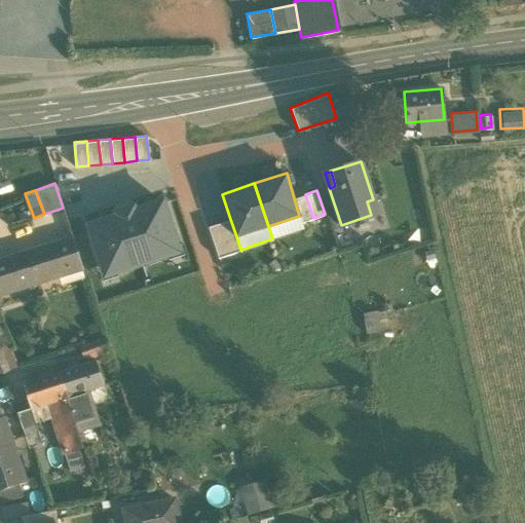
[(305,194),(294,198),(299,216),(302,221),(313,218),(305,194)]
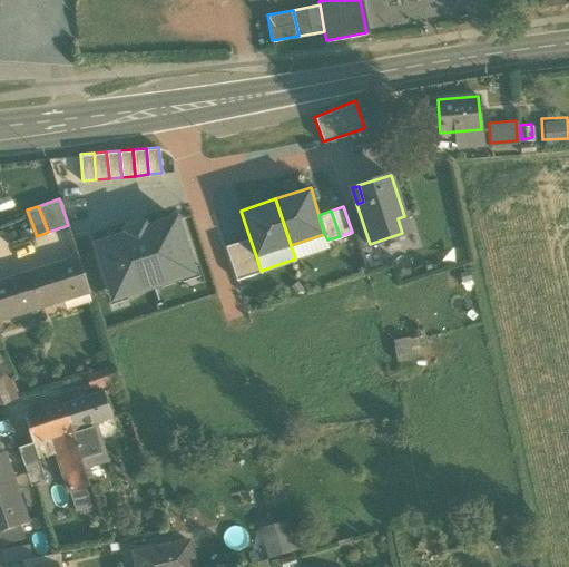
[(409,231),(404,216),(398,218),(402,233),(409,231)]
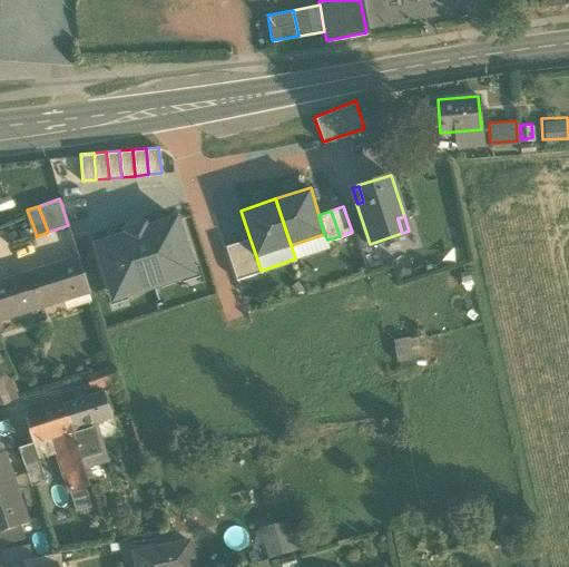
[(126,233),(96,243),(111,292),(124,287),(125,294),(182,276),(179,270),(192,265),(176,217),(146,227),(144,223),(125,230),(126,233)]
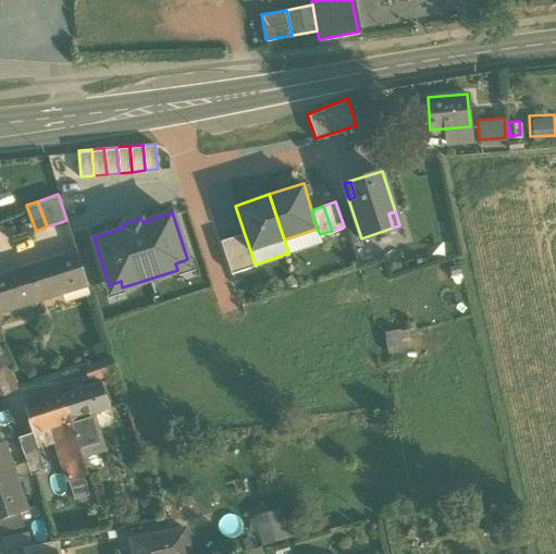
[(244,232),(220,239),(231,272),(255,265),(250,250),(244,232)]
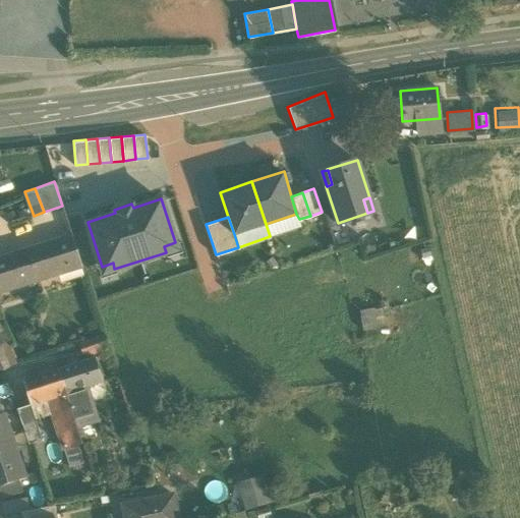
[(0,283),(33,274),(35,277),(81,263),(71,232),(0,254),(0,283)]
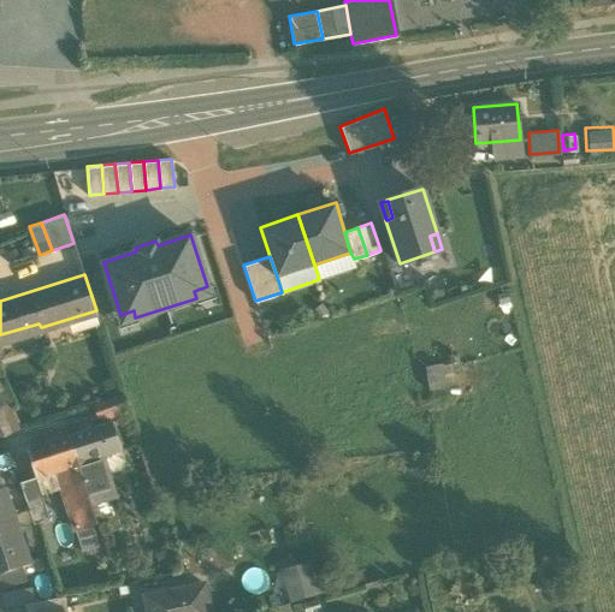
[(99,403),(104,416),(128,409),(123,396),(99,403)]
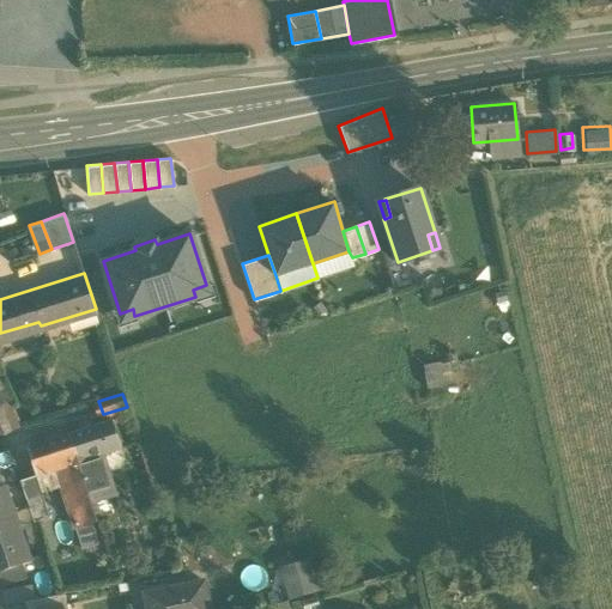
[(0,414),(8,431),(22,425),(12,406),(0,412),(0,414)]
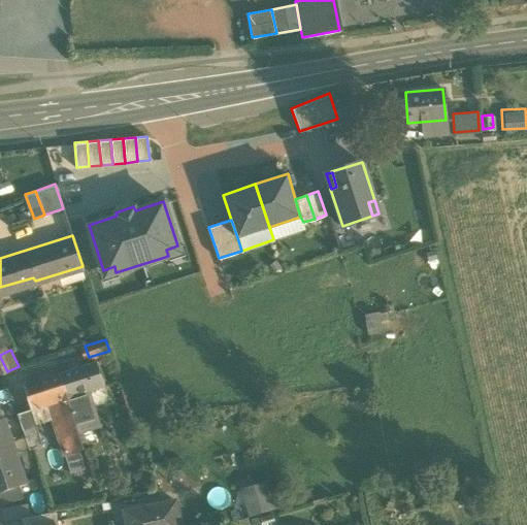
[(59,373),(67,396),(79,392),(87,390),(103,385),(96,361),(59,373)]
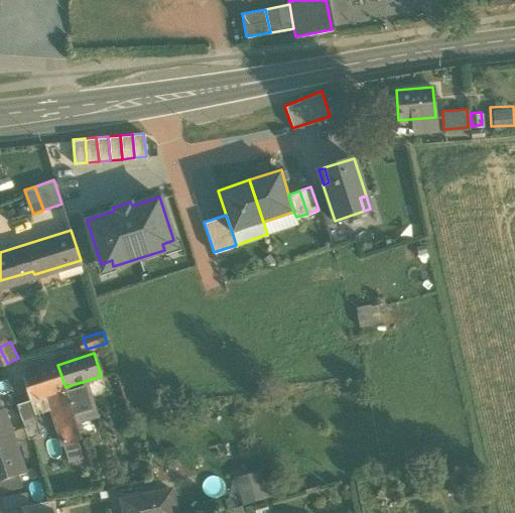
[(76,420),(70,401),(66,387),(57,365),(22,376),(29,399),(46,394),(57,430),(59,429),(77,424),(76,420)]
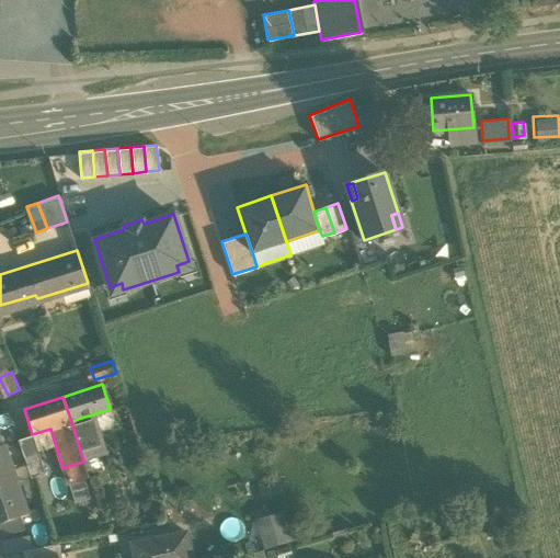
[(92,414),(98,430),(107,425),(113,417),(110,409),(92,414)]
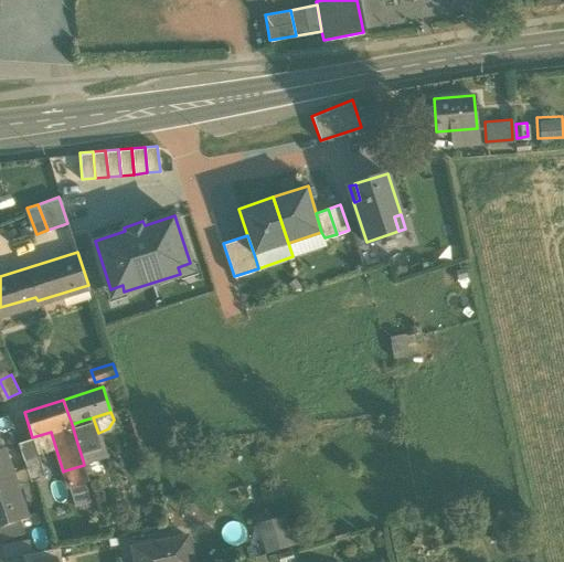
[(98,433),(93,417),(85,420),(91,435),(98,433)]
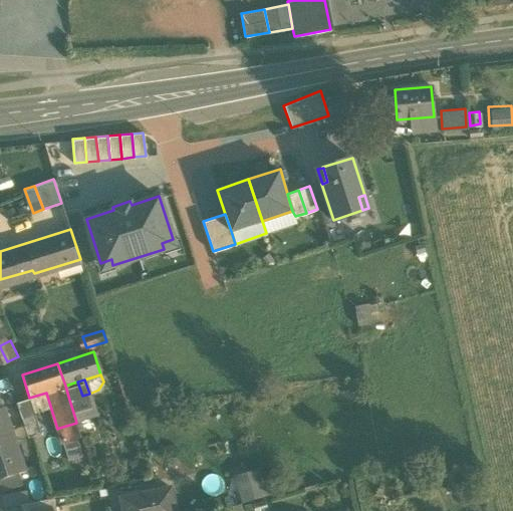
[(82,396),(77,381),(65,386),(69,400),(82,396)]
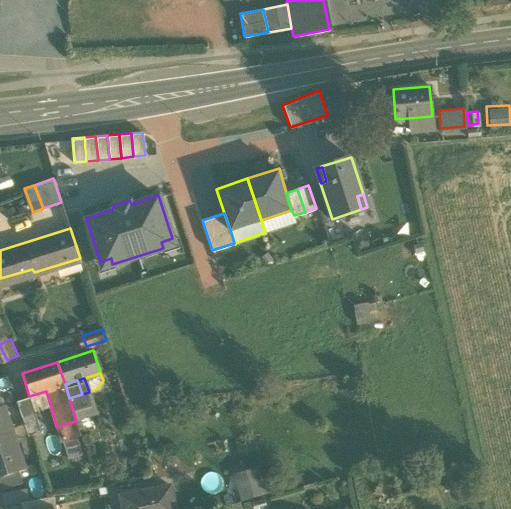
[(69,398),(75,417),(95,411),(89,392),(82,394),(69,398)]
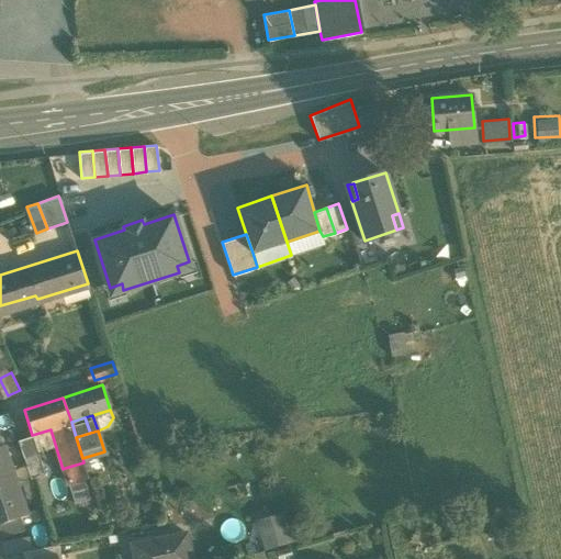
[(18,440),(31,478),(45,472),(32,435),(18,440)]
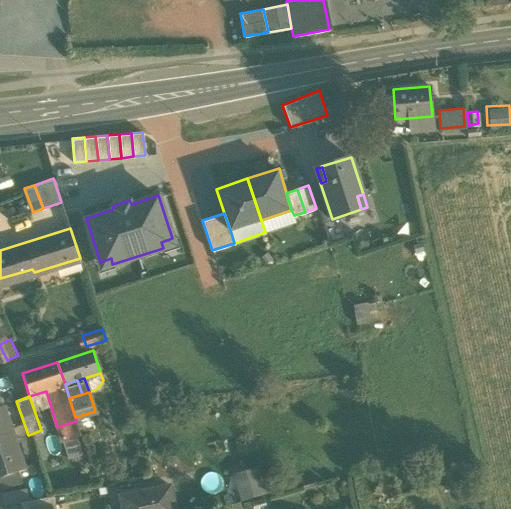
[(0,441),(15,436),(4,405),(0,407),(0,441)]
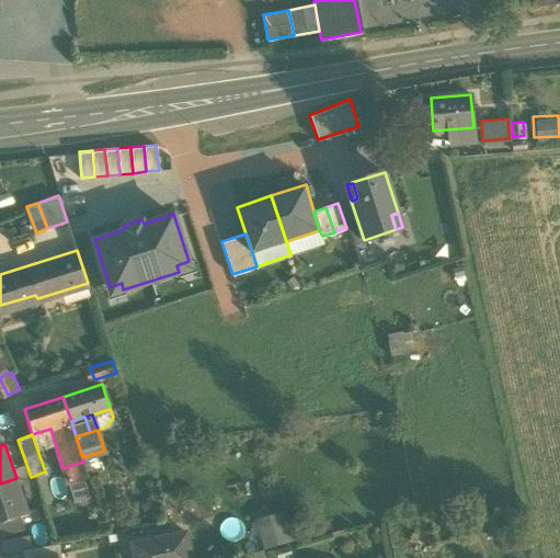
[(65,467),(69,481),(89,475),(83,462),(65,467)]
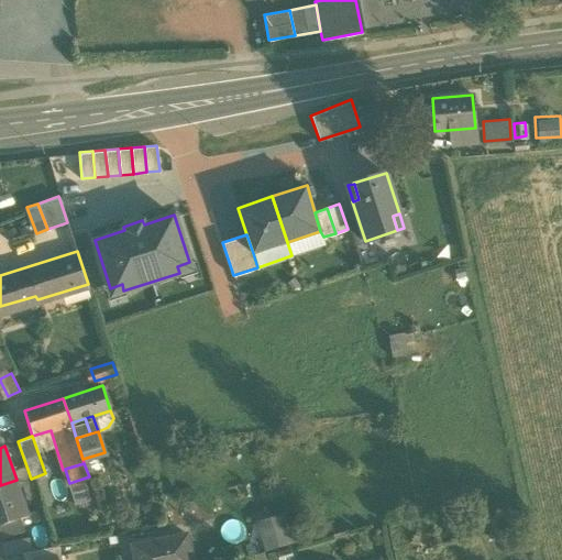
[(0,524),(28,514),(17,480),(0,485),(0,524)]
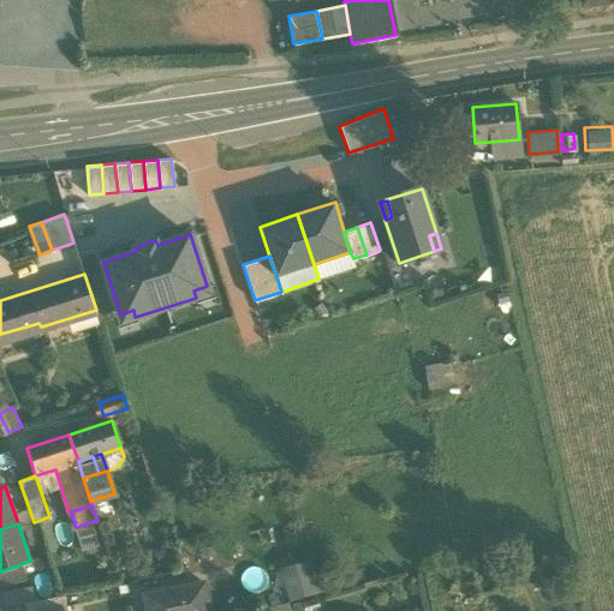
[(308,555),(275,565),(287,598),(320,586),(308,555)]
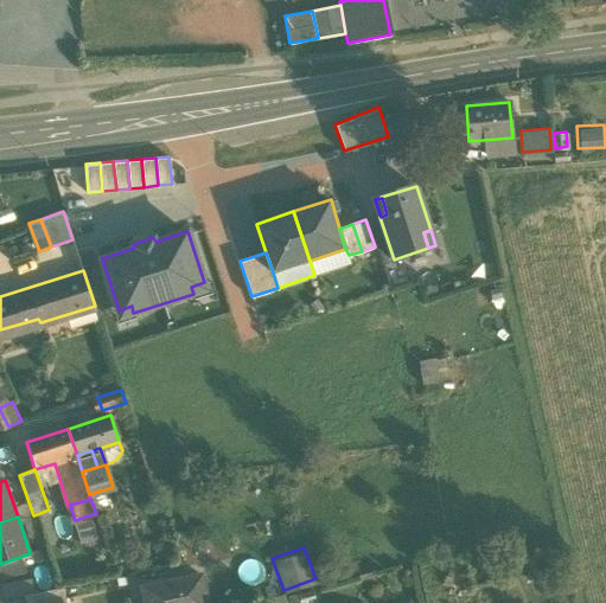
[(142,587),(146,602),(208,602),(203,573),(202,575),(142,587)]
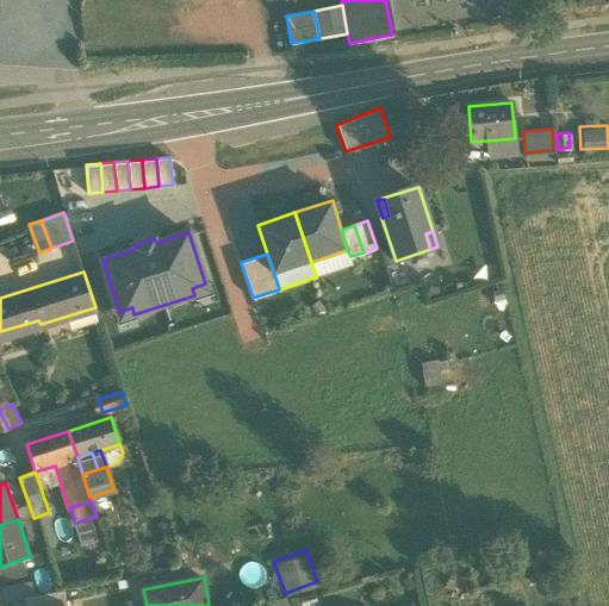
[(7,586),(10,600),(36,595),(33,581),(7,586)]
